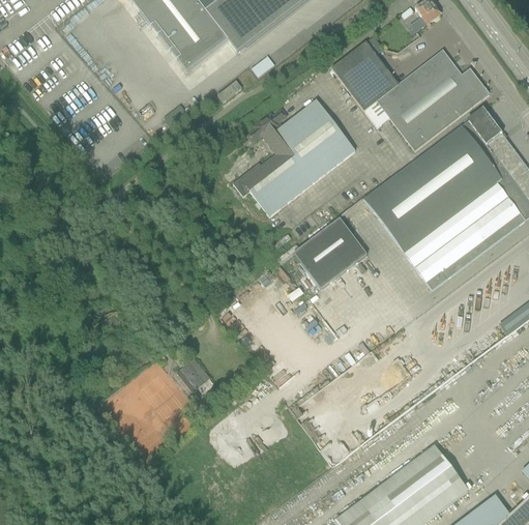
[(217,0),(206,9),(199,0),(133,0),(187,70),(229,38),(238,51),(303,0),(217,0)]
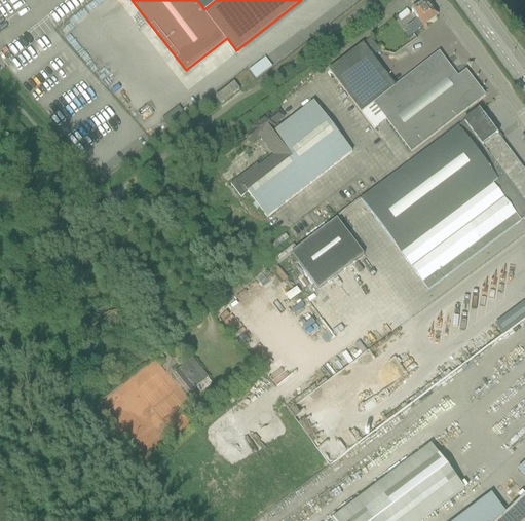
[(197,0),(204,9),(216,0),(197,0)]
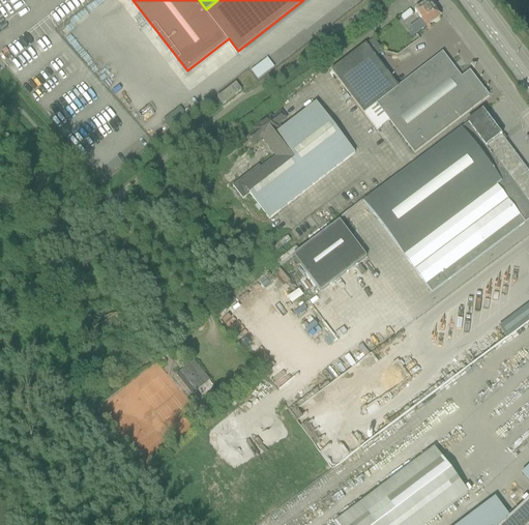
[(424,0),(415,7),(421,16),(411,23),(413,26),(409,29),(412,33),(441,11),(433,0),(424,0)]
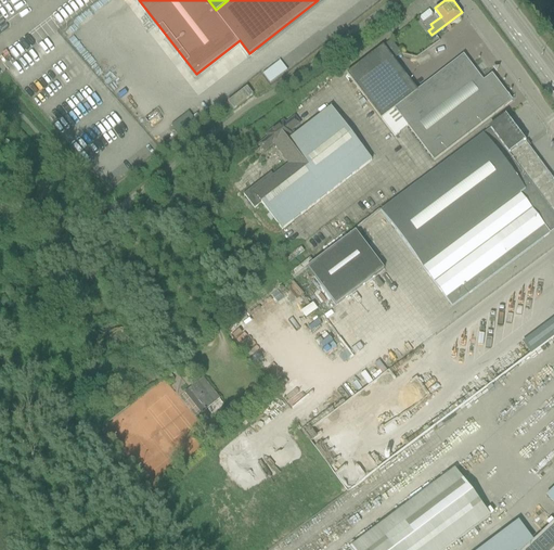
[(348,71),(383,114),(396,132),(409,123),(435,156),(513,97),(492,71),(485,77),(464,51),(419,87),(395,55),(402,49),(393,36),(348,71)]
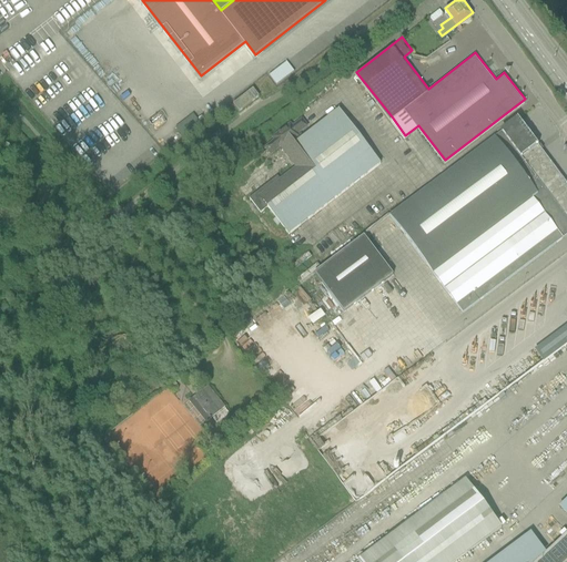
[(287,57),(270,71),(277,81),(295,68),(287,57)]
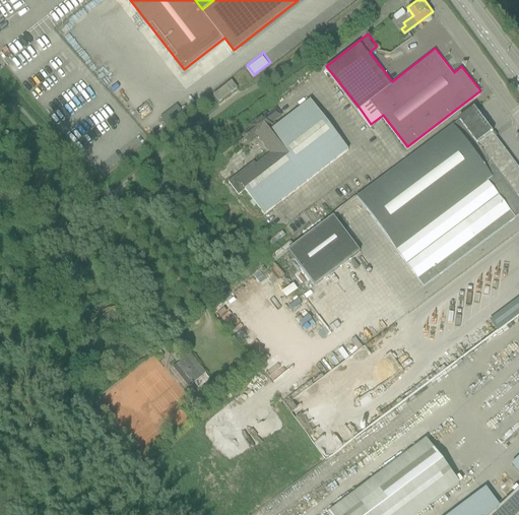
[(232,77),(228,80),(233,87),(238,84),(232,77)]
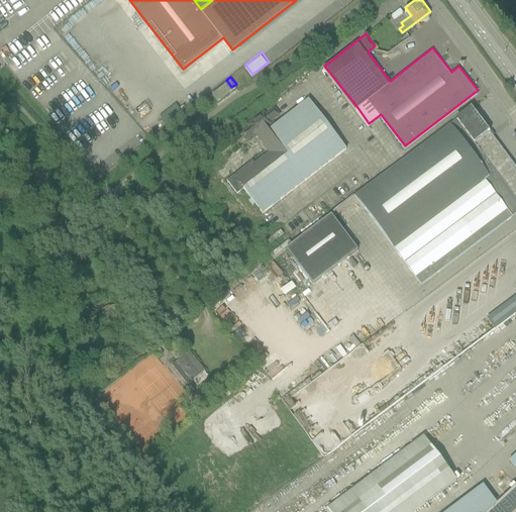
[(231,87),(226,80),(212,91),(218,98),(231,87)]
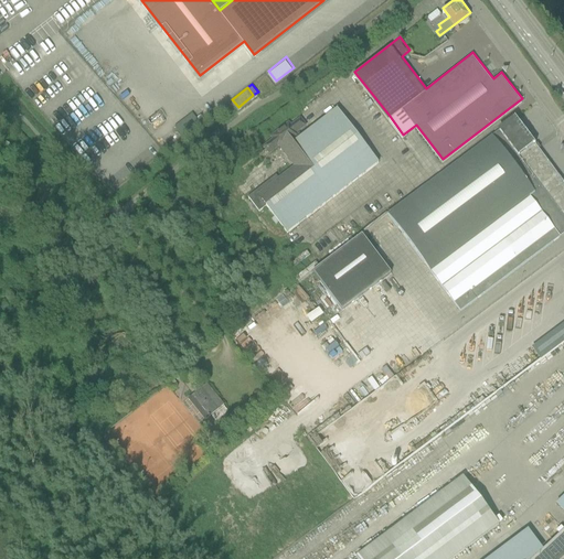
[(277,171),(248,193),(258,206),(266,201),(288,229),(380,159),(338,105),(299,135),(284,148),(295,162),(279,174),(277,171)]
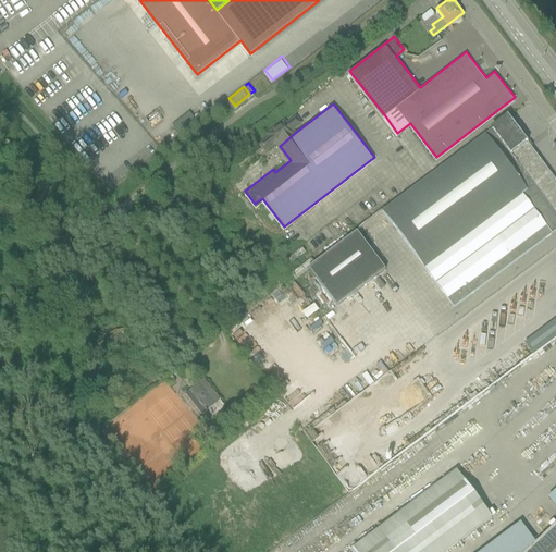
[(555,176),(508,112),(487,129),(382,207),(454,303),(555,227),(555,176)]
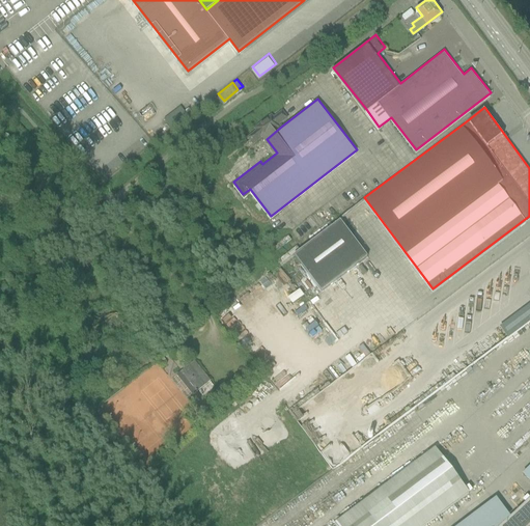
[(258,127),(250,134),(254,139),(262,133),(267,139),(281,127),(278,122),(288,114),(283,108),(275,114),(273,112),(256,125),(258,127)]
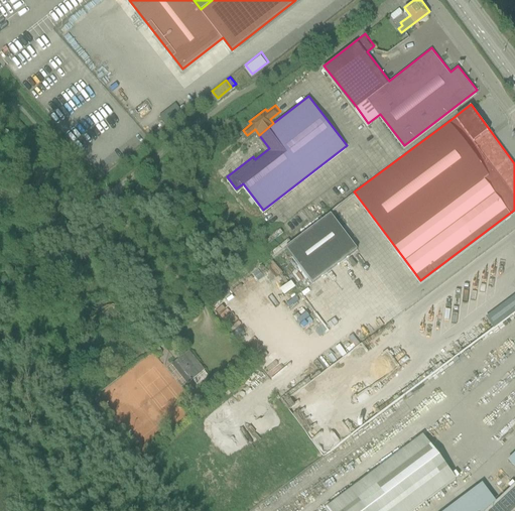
[(80,137),(85,142),(91,136),(79,123),(77,125),(84,132),(80,137)]
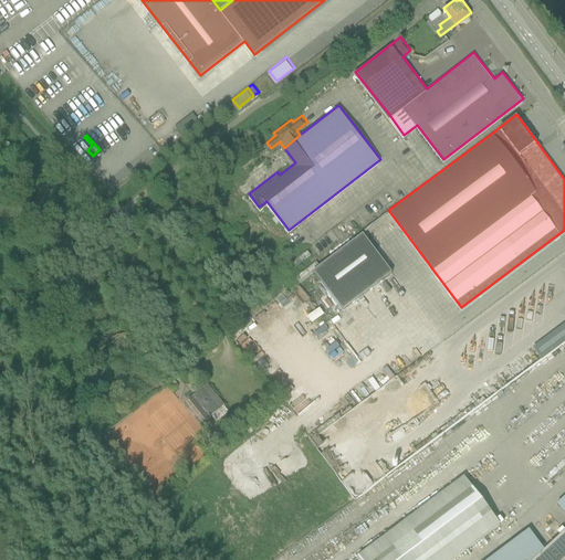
[(364,231),(314,268),(343,307),(393,270),(364,231)]
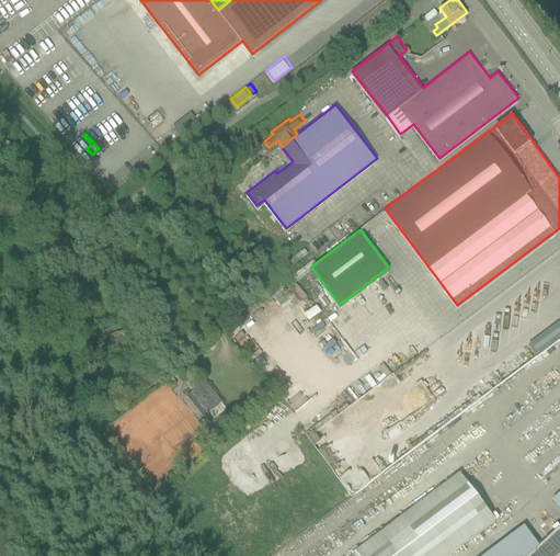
[(207,378),(203,382),(192,390),(209,411),(219,403),(225,399),(207,378)]
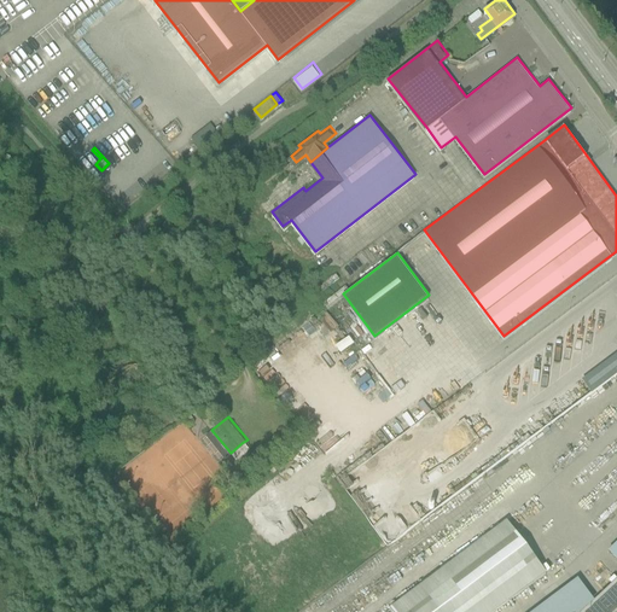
[(507,518),(391,605),(396,611),(490,611),(547,570),(507,518)]
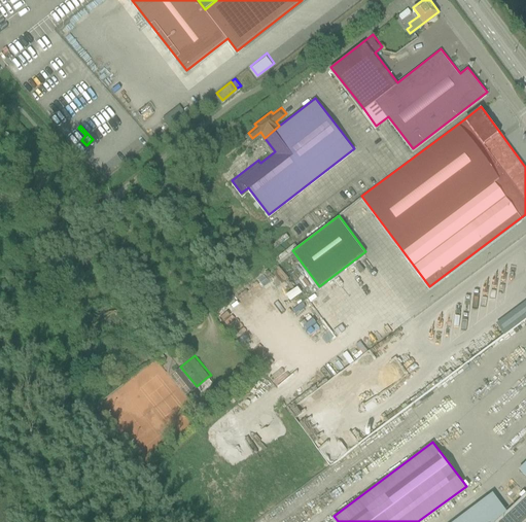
[(525,491),(495,520),(496,521),(521,521),(525,519),(525,491)]
